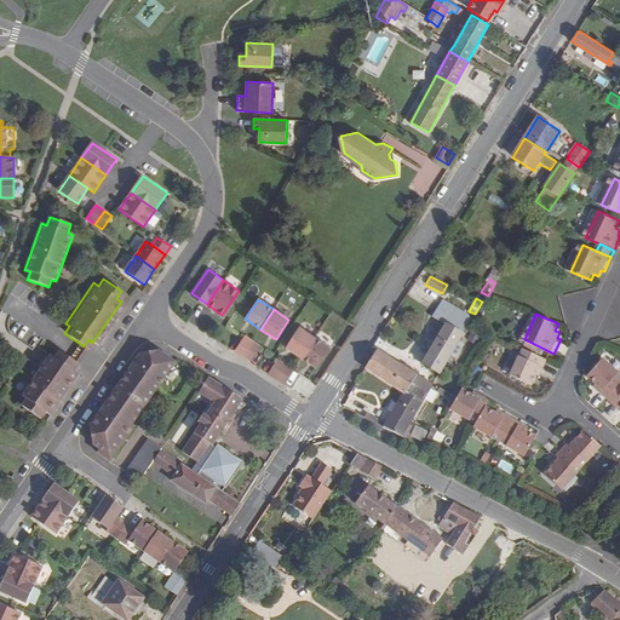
[(506,327),(509,319),(498,315),(495,323),(506,327)]
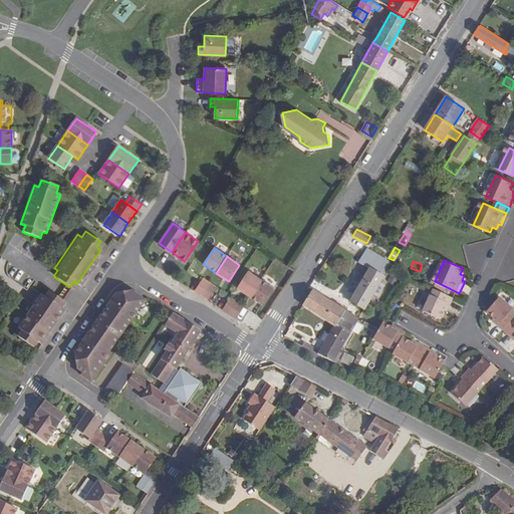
[(389,272),(373,263),(370,269),(384,278),(387,279),(391,273),(389,272)]
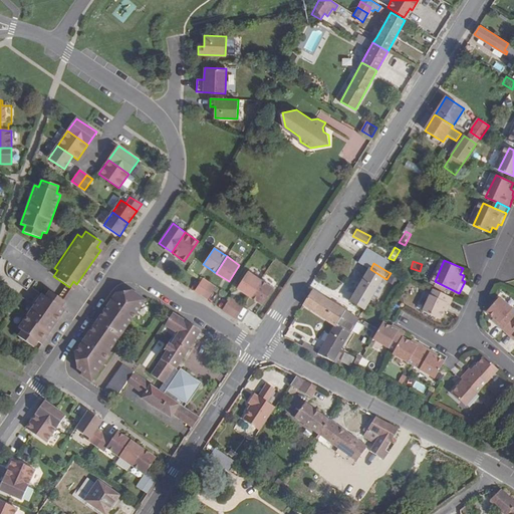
[(370,269),(369,269),(355,293),(365,301),(361,309),(365,311),(384,278),(370,269)]
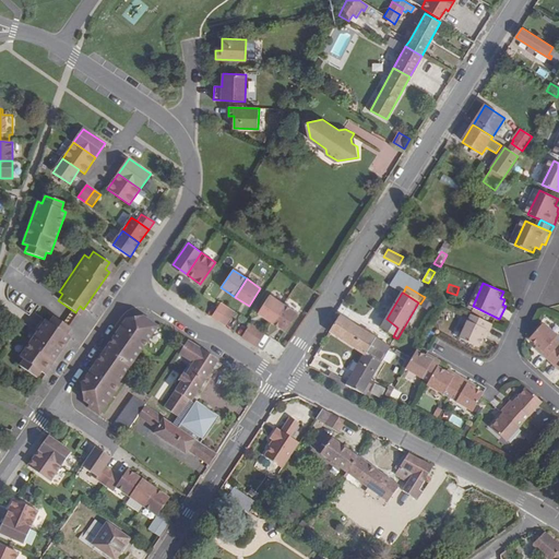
[(259,312),(272,321),(284,304),(270,295),(259,312)]
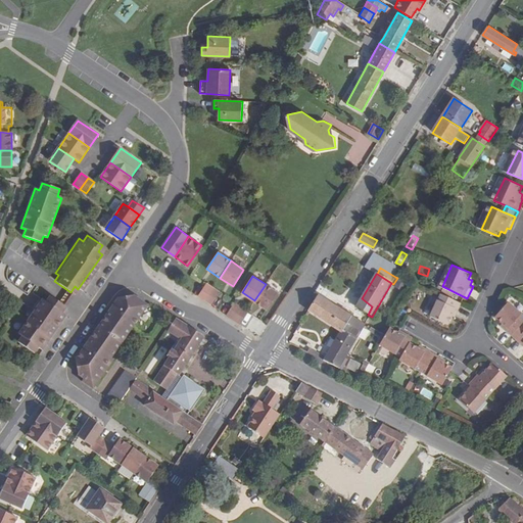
[(204,300),(212,288),(205,284),(198,295),(204,300)]
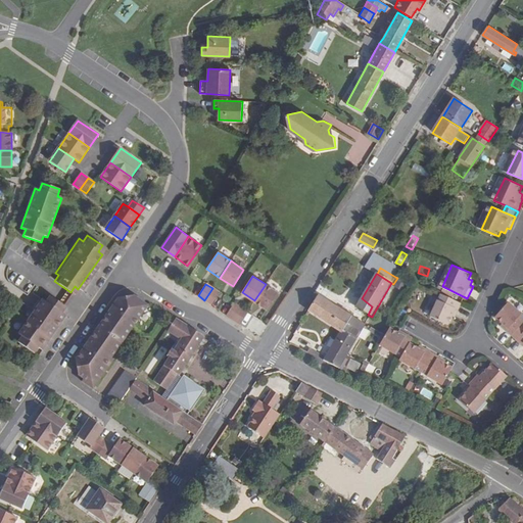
[(254,300),(268,310),(279,293),(266,284),(254,300)]
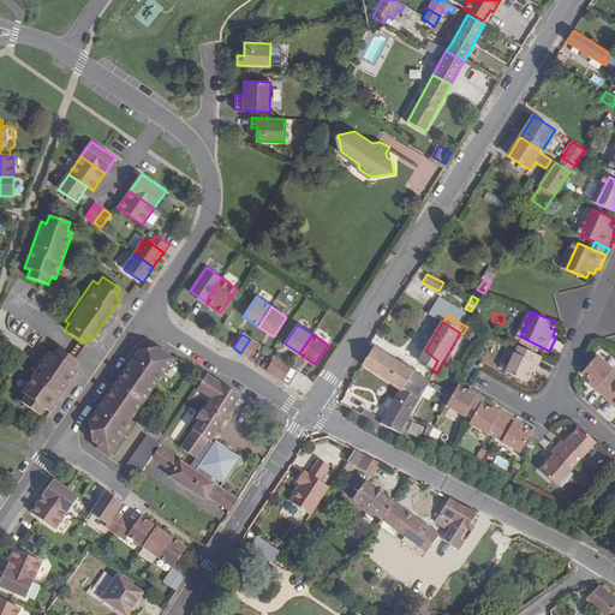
[(249,358),(257,345),(250,339),(240,353),(249,358)]
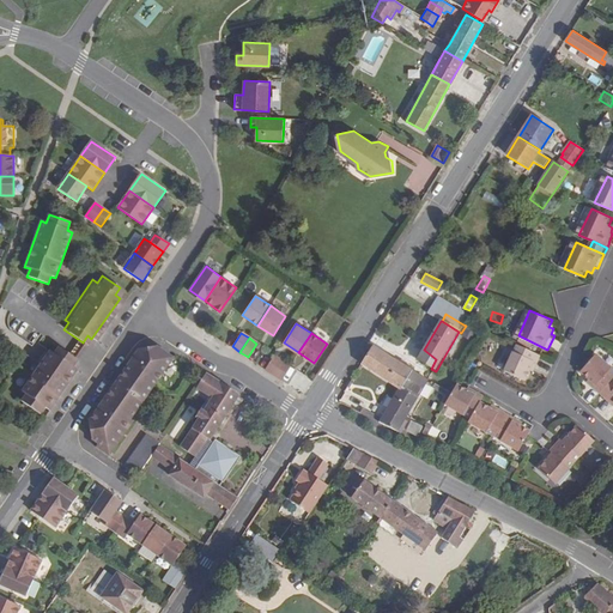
[(429,381),(374,346),(371,349),(362,364),(399,389),(381,419),(363,411),(360,413),(399,432),(429,381)]
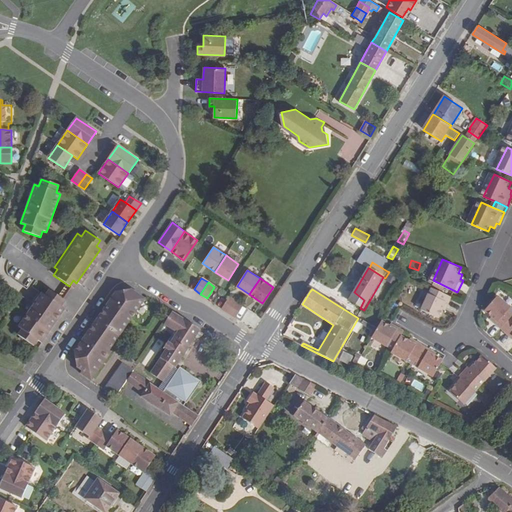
[(454,298),(436,290),(434,289),(424,311),(442,319),(446,309),(449,304),(451,305),(454,298)]
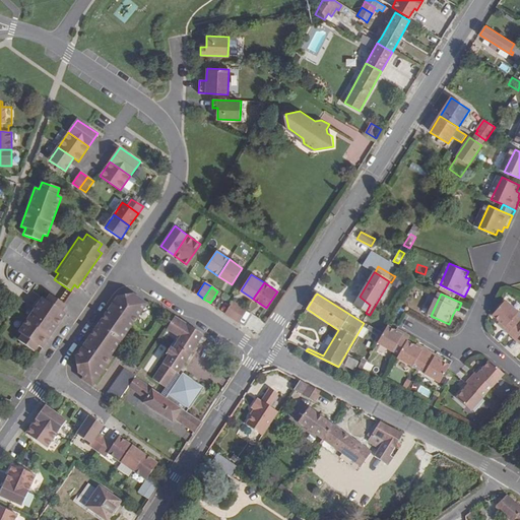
[(113,356),(149,304),(134,295),(120,298),(77,359),(79,374),(84,378),(82,381),(93,388),(115,358),(113,356)]
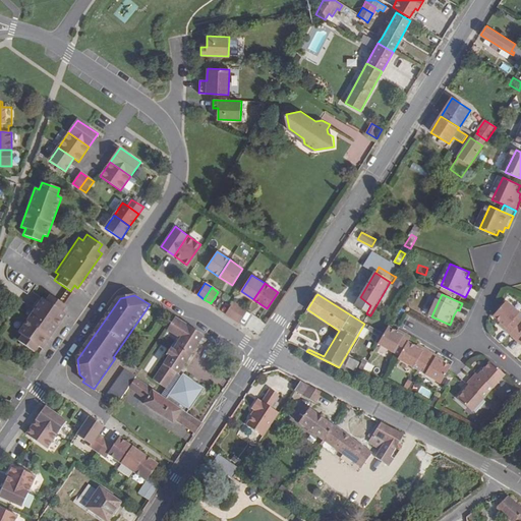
[(54,313),(58,307),(43,297),(39,303),(35,300),(11,335),(14,337),(10,343),(26,354),(31,348),(34,350),(58,316),(54,313)]
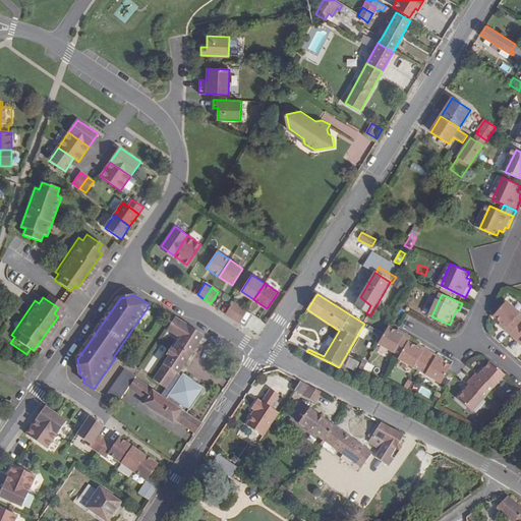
[(366,313),(370,305),(360,297),(355,306),(366,313)]
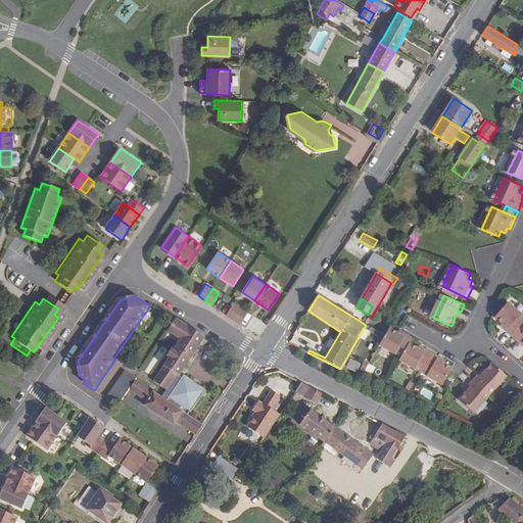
[(233,319),(241,307),(234,302),(226,315),(233,319)]
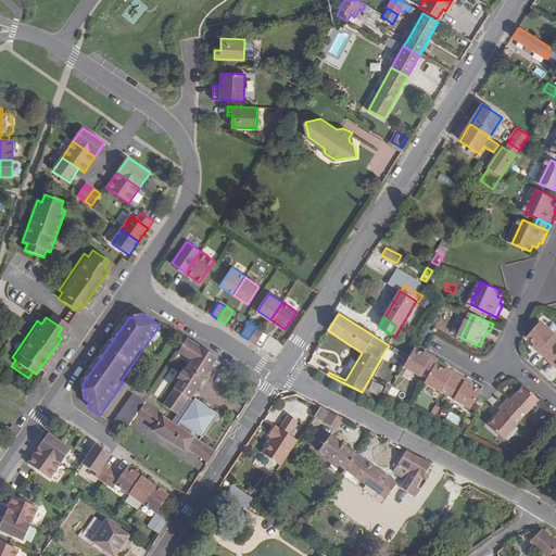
[(555,332),(543,323),(530,337),(538,344),(543,349),(541,351),(547,356),(555,346),(555,332)]
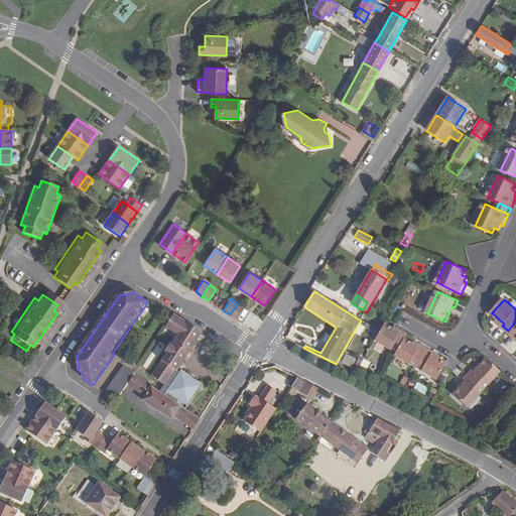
[(237,319),(244,307),(238,303),(230,314),(237,319)]
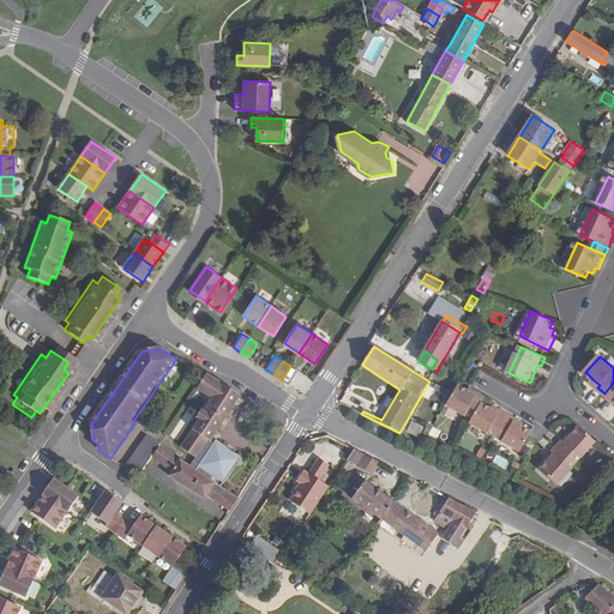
[(300,374),(294,389),(306,393),(312,379),(300,374)]
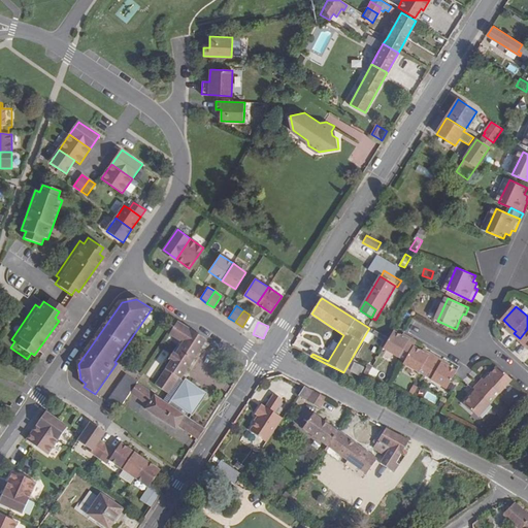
[(185,383),(182,381),(205,343),(206,341),(178,323),(170,335),(183,342),(156,385),(168,394),(163,401),(189,419),(191,416),(193,418),(208,395),(187,381),(185,383)]
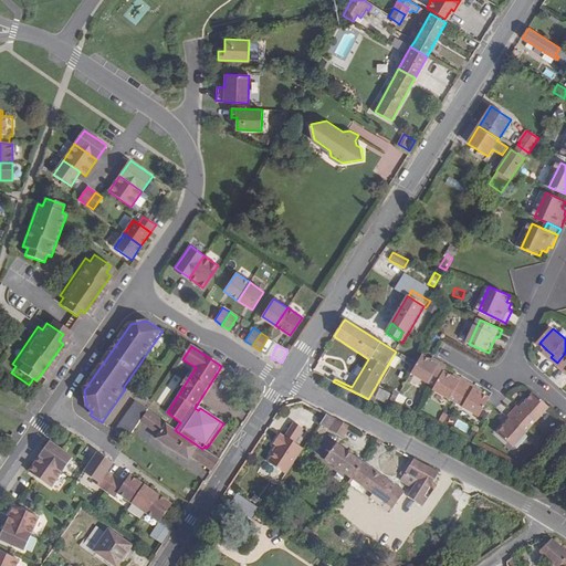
[(415,367),(418,364),(400,355),(399,358),(415,367)]
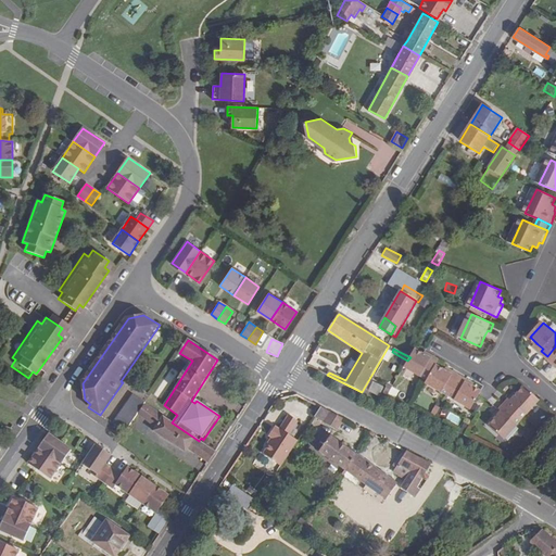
[(407,361),(405,366),(431,381),(439,366),(443,359),(436,355),(434,358),(428,355),(415,349),(411,357),(407,361)]
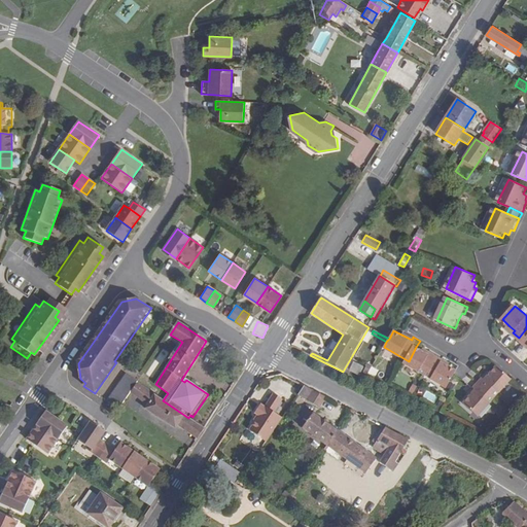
[(314,344),(312,349),(323,355),(326,350),(314,344)]
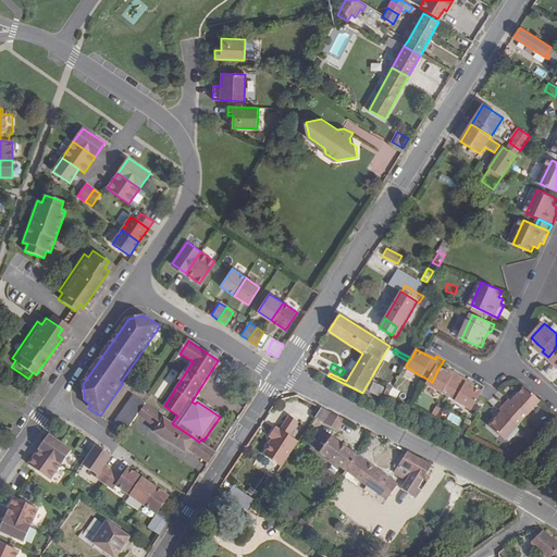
[(432,382),(430,384),(453,397),(465,376),(458,372),(456,375),(449,372),(440,367),(432,382)]
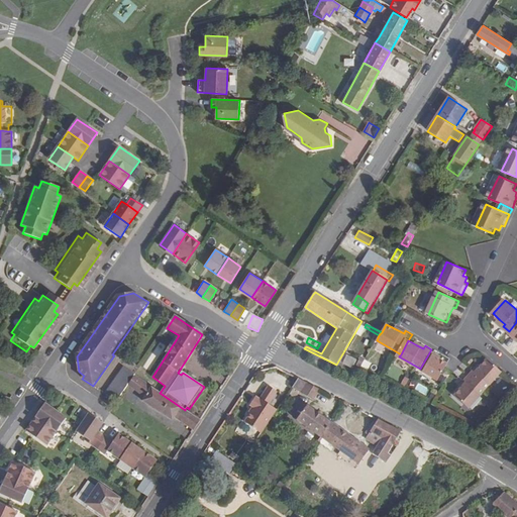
[(431,349),(420,369),(441,380),(449,368),(450,364),(442,359),(436,355),(437,352),(431,349)]
